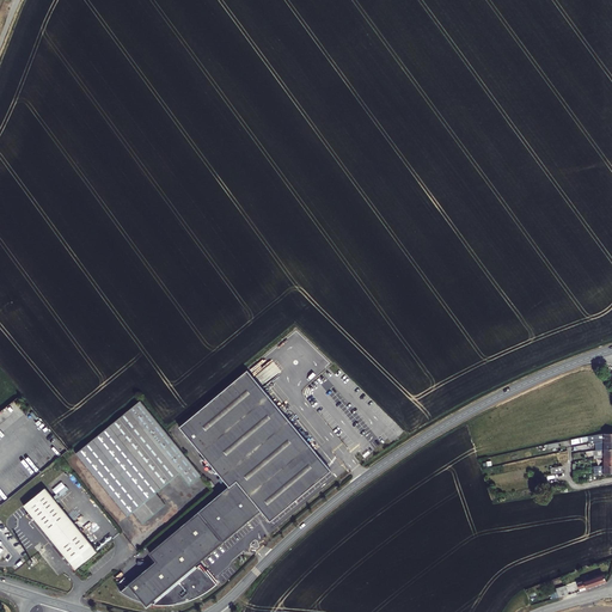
[(231,488),(201,513),(150,554),(157,562),(121,592),(124,594),(127,597),(130,599),(134,600),(140,603),(144,603),(146,606),(154,600),(157,603),(153,605),(159,606),(165,606),(172,606),(179,605),(187,603),(197,598),(208,592),(218,585),(202,565),(199,568),(196,565),(261,513),(270,524),(334,472),(250,371),(181,427),(231,488)]
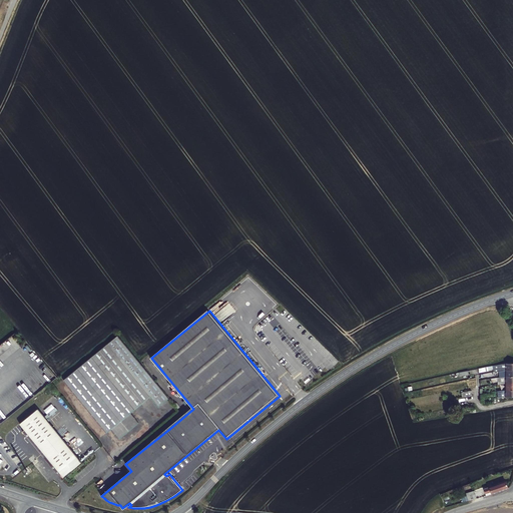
[(116,336),(62,381),(106,434),(110,430),(119,440),(138,424),(130,414),(150,397),(158,407),(168,398),(116,336)]
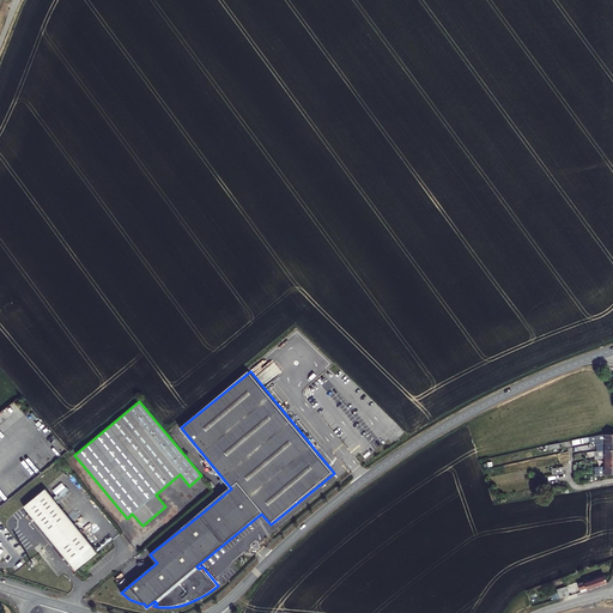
[(604,436),(572,437),(572,443),(596,443),(596,450),(593,450),(593,457),(602,457),(602,450),(604,450),(604,436)]
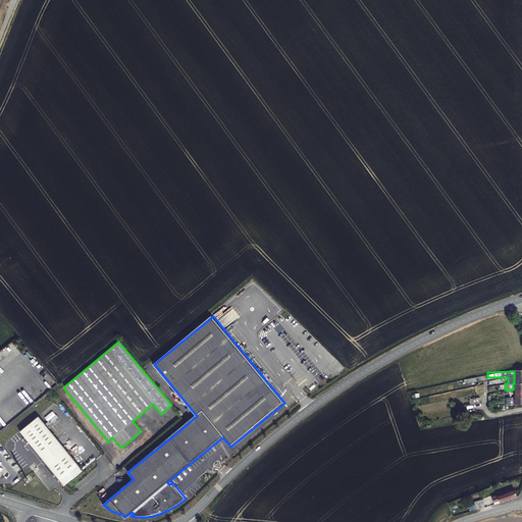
[(508,407),(516,405),(521,404),(521,396),(516,398),(507,399),(508,407)]
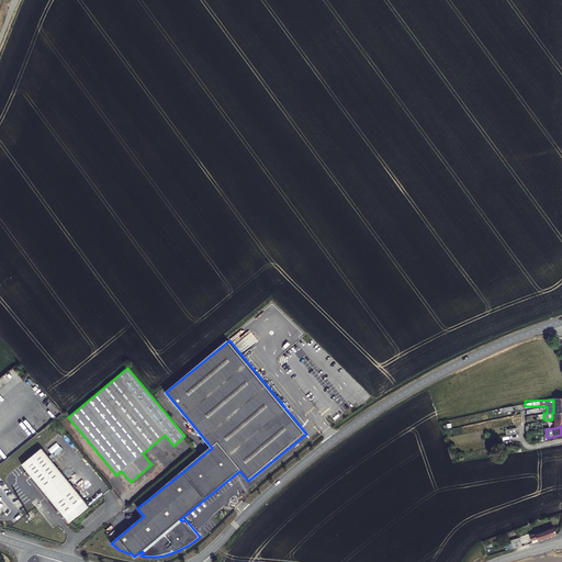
[(44,447),(20,467),(60,518),(65,515),(70,521),(90,505),(44,447)]
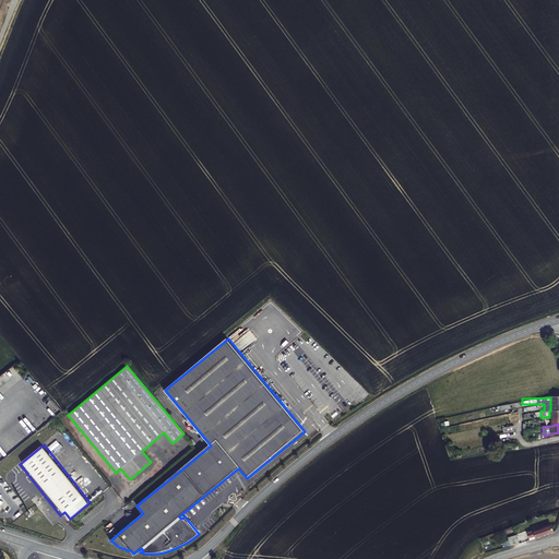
[(523,536),(525,542),(549,534),(547,527),(523,536)]
